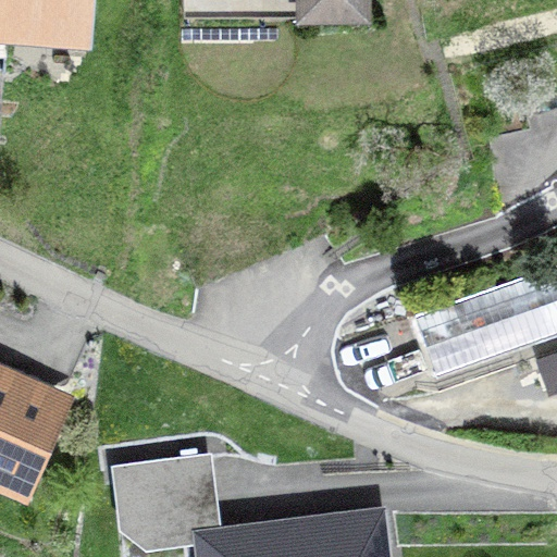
[(0,0),(0,71),(4,72),(7,36),(94,41),(95,0),(0,0)]
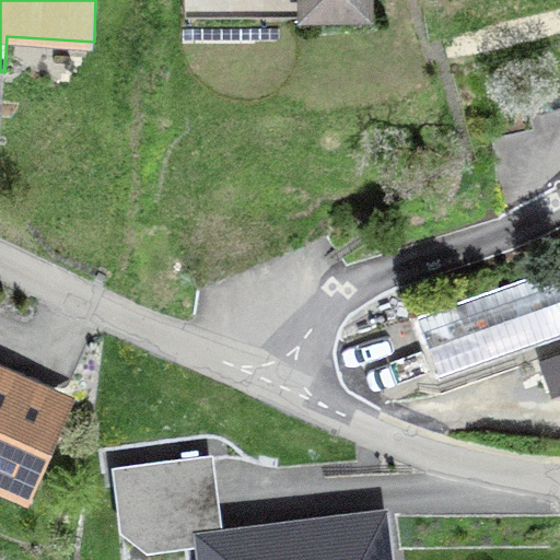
[(296,18),(373,16),(373,0),(183,0),(183,15),(296,14),(296,18)]
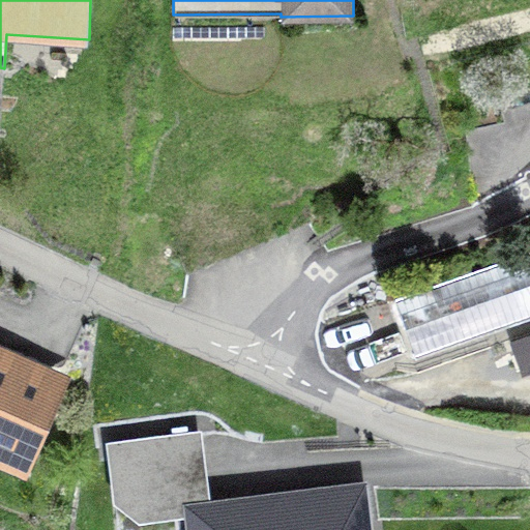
[(529,246),(389,294),(412,360),(529,321),(529,246)]
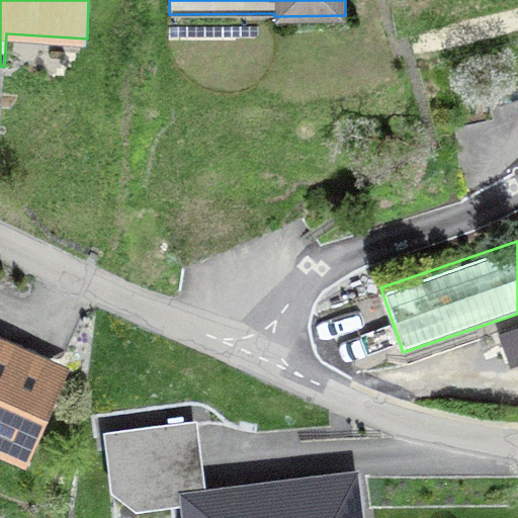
[(517,357),(517,325),(502,331),(511,360),(517,357)]
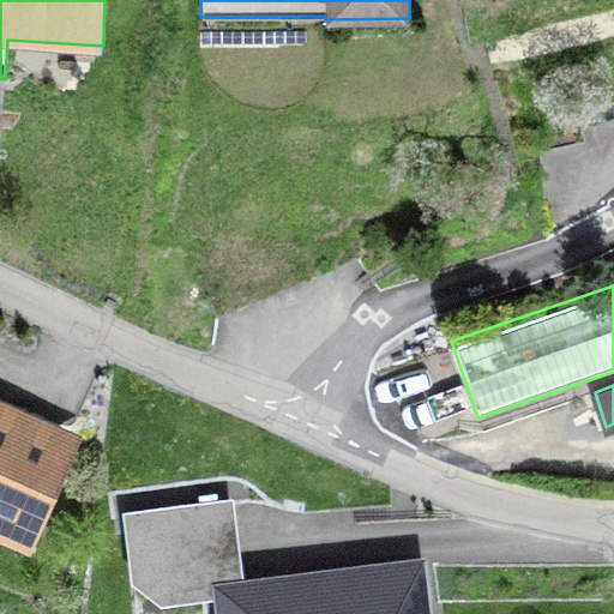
[(0,533),(31,548),(83,433),(0,395),(0,533)]
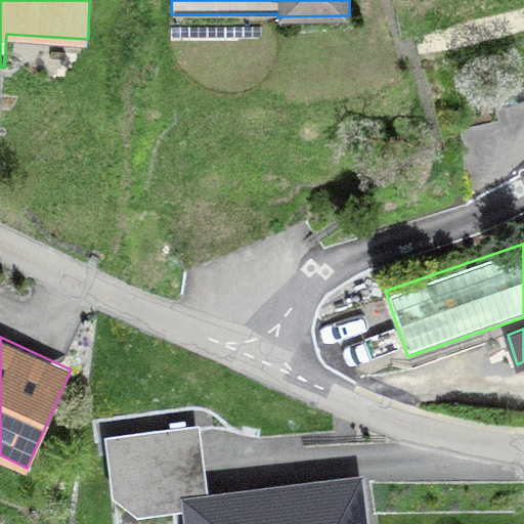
[(180,494),(208,491),(198,425),(104,436),(112,495),(138,514),(182,509),(180,494)]
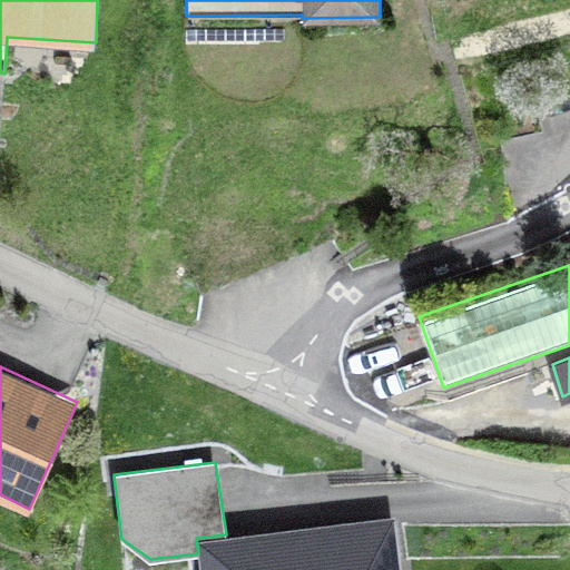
[(402,569),(396,514),(226,534),(196,538),(198,553),(199,569),(402,569)]
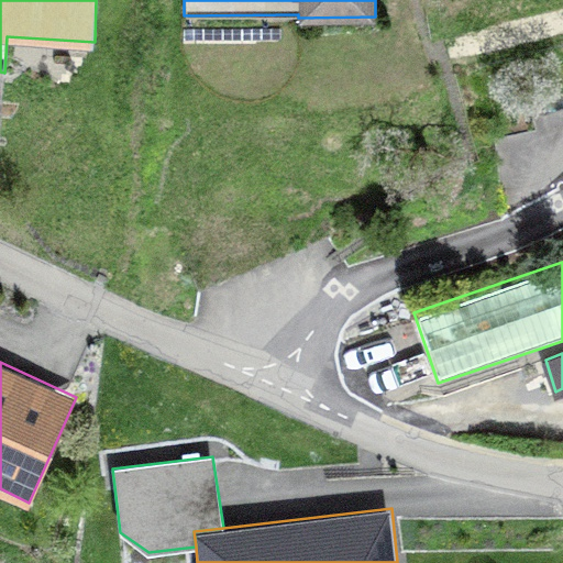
All buildings are outlined.
